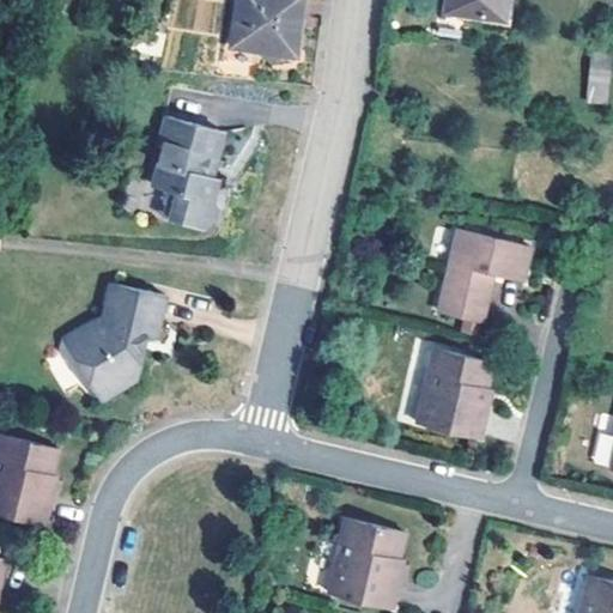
[(291,0),(231,0),(225,49),(284,56),(291,0)]
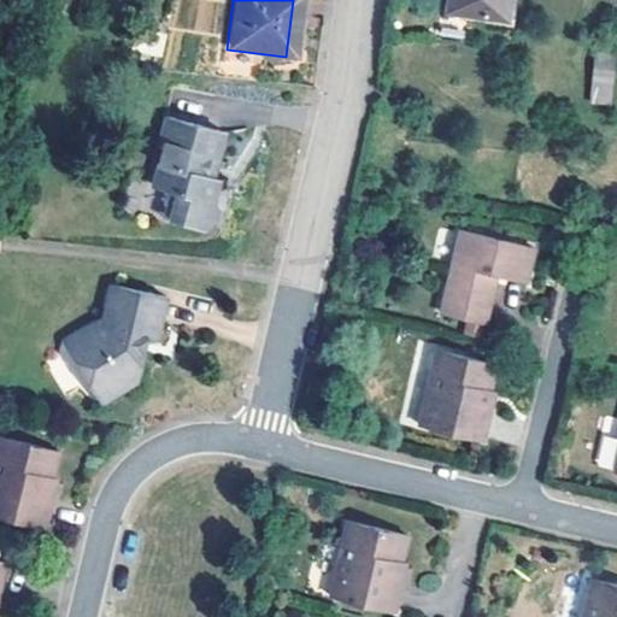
[(454,0),(453,11),(504,19),(506,0),(454,0)]
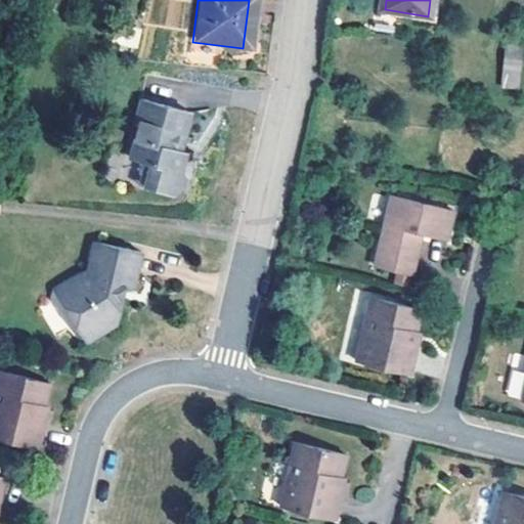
[(521,89),(521,47),(503,47),(503,88),(521,89)]
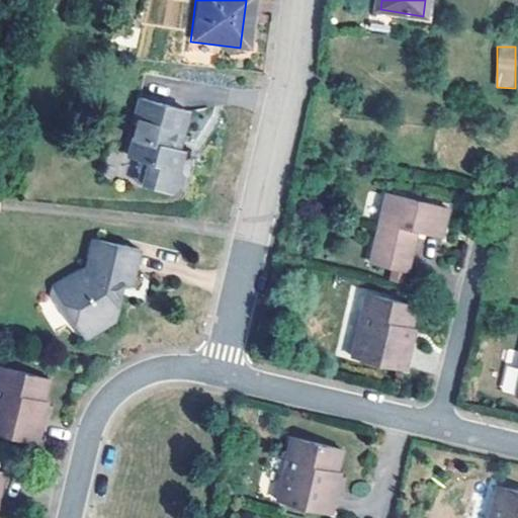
[(136,191),(167,200),(173,197),(176,182),(172,181),(177,159),(172,158),(167,157),(172,138),(177,140),(181,120),(135,105),(127,130),(132,131),(122,162),(142,167),(136,191)]
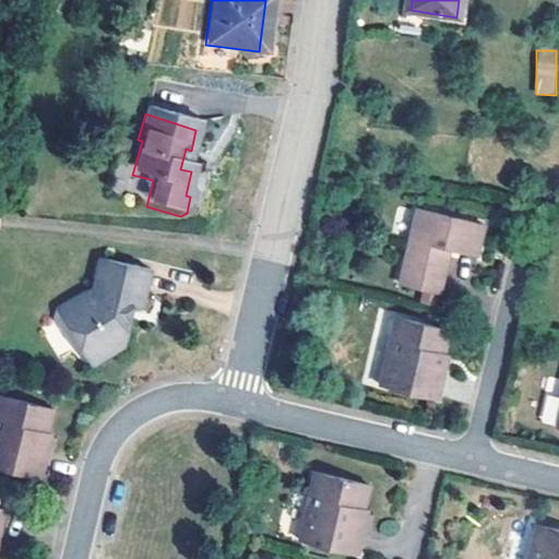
[(180,169),(186,170),(191,151),(186,149),(180,169)]
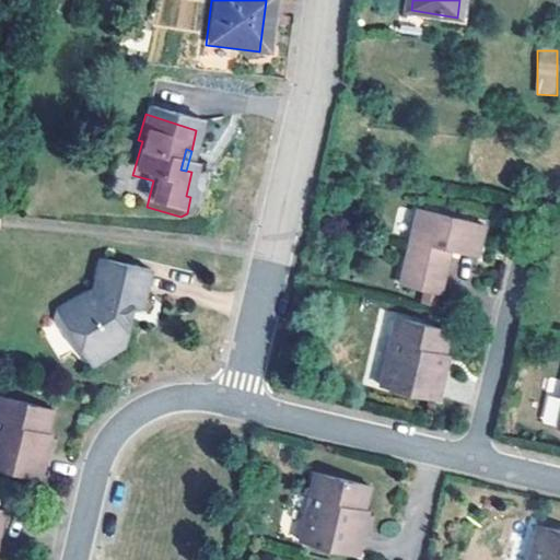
[(477,259),(483,230),(416,213),(399,287),(441,296),(450,259),(451,253),(477,259)]
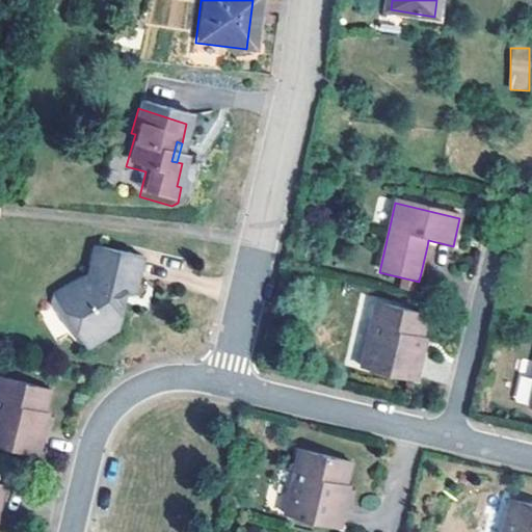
[(40,300),(68,343),(87,329),(102,334),(110,293),(120,295),(127,259),(78,249),(72,278),(40,300)]
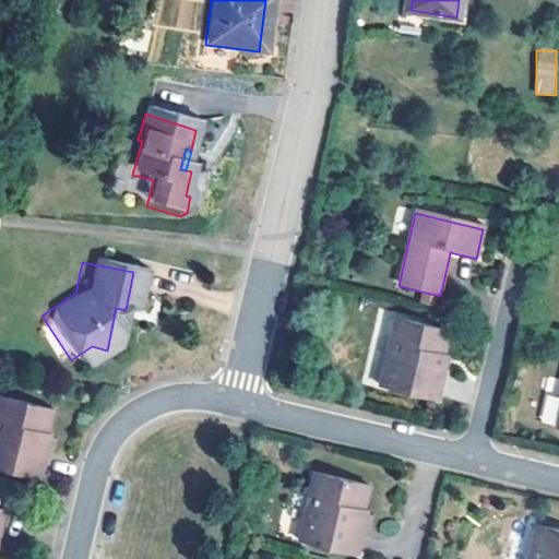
[(443,358),(449,334),(395,321),(380,390),(438,402),(444,377),(439,376),(442,364),(443,358)]
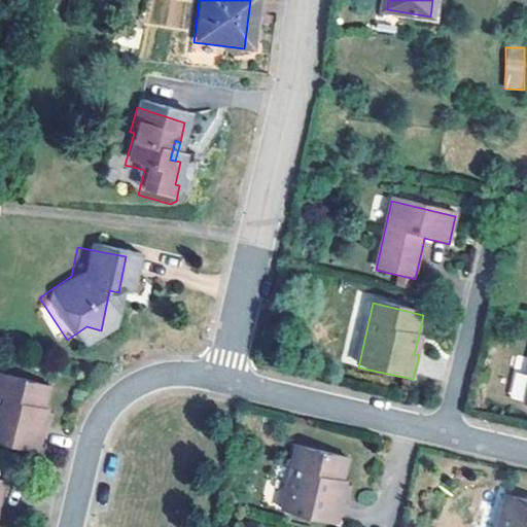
[(101,330),(86,326),(67,340),(72,349),(101,330)]
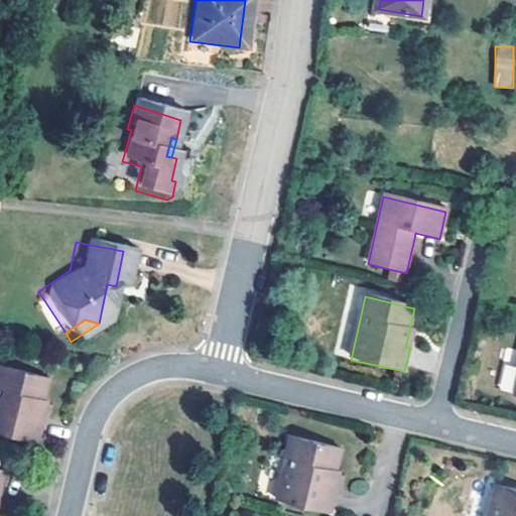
[(413,332),(409,331),(408,336),(405,347),(410,348),(413,332)]
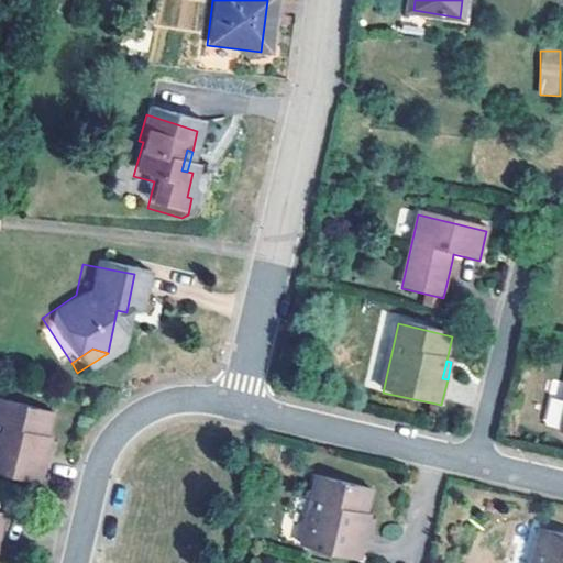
[(0,471),(29,478),(35,455),(29,454),(32,442),(34,434),(42,409),(0,398),(0,471)]
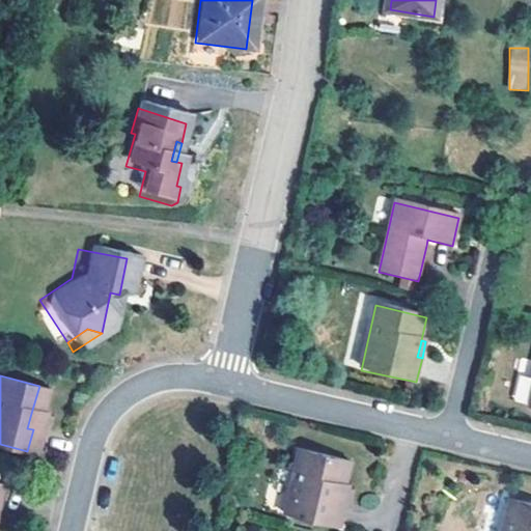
[(27,428),(33,429),(38,411),(32,410),(30,417),(27,428)]
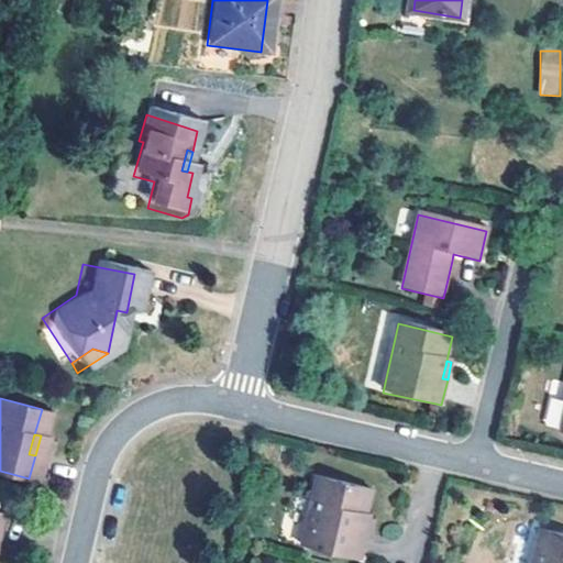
[(371,514),(376,488),(322,476),(308,547),(367,560),(373,532),(366,532),(368,525),(371,514)]
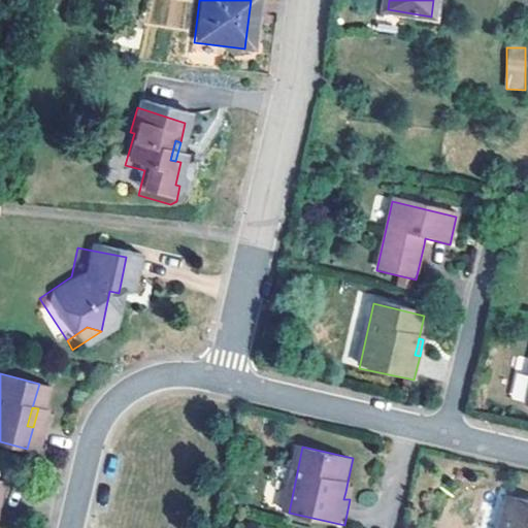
[(354,483),(348,482),(345,492),(343,499),(350,499),(354,483)]
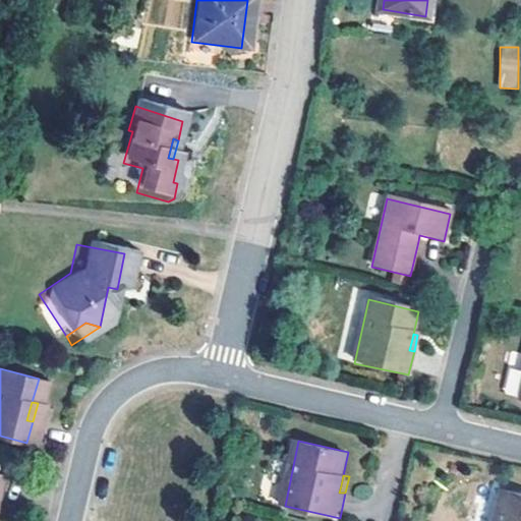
[(520,520),(520,490),(500,486),(491,520),(520,520)]
